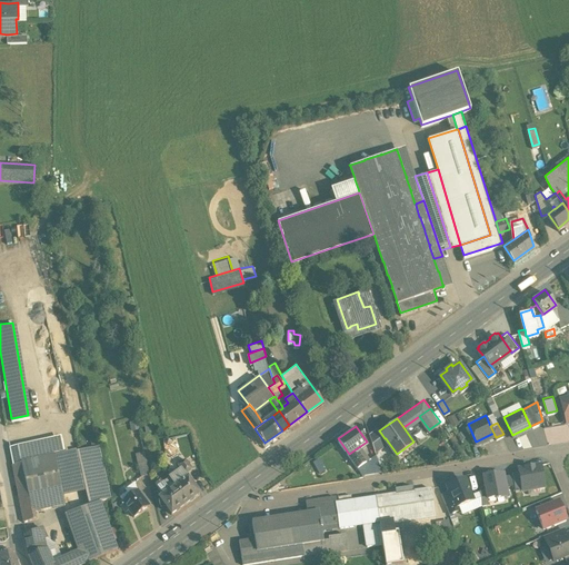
[(379,430),(377,427),(369,433),(375,452),(388,442),(386,438),(385,438),(379,430)]
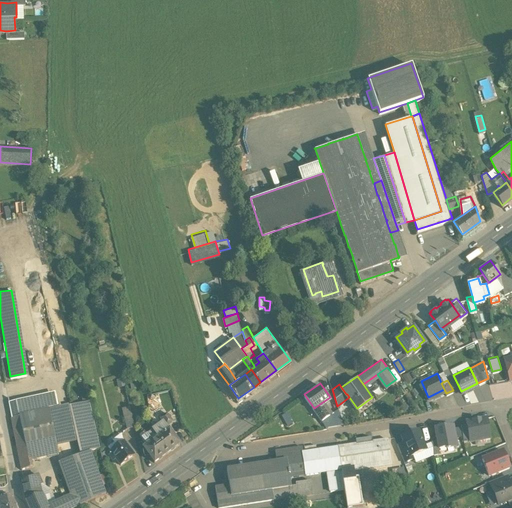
[(54,389),(8,399),(11,415),(48,407),(56,443),(76,439),(68,402),(58,404),(54,389)]
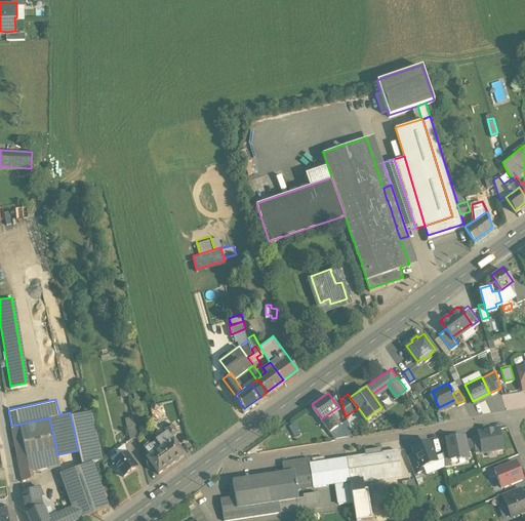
[(176,429),(170,421),(175,417),(172,407),(157,417),(169,434),(176,429)]
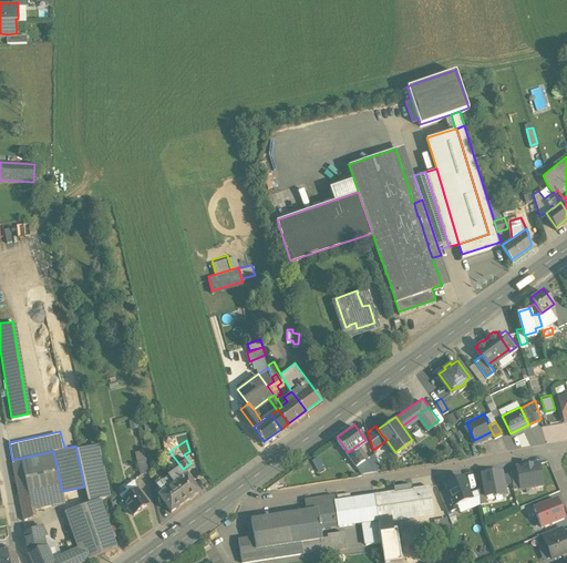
[(99,442),(75,447),(89,501),(99,497),(99,498),(110,493),(99,442)]
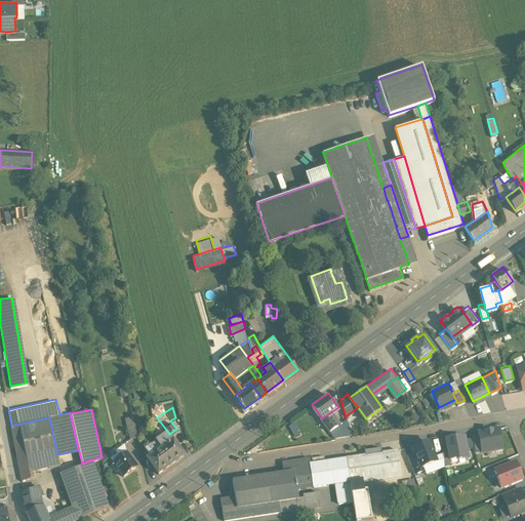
[(337,425),(329,413),(322,418),(334,435),(352,433),(351,424),(347,417),(337,425)]
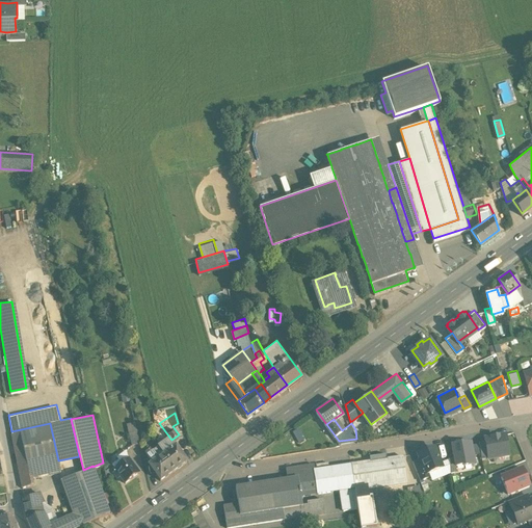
[(50,423),(11,431),(22,484),(33,482),(31,475),(60,469),(58,460),(50,423)]
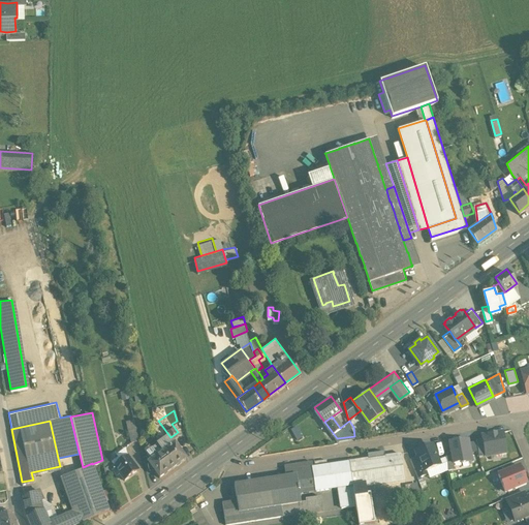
[(506,449),(502,430),(481,434),(486,453),(506,449)]
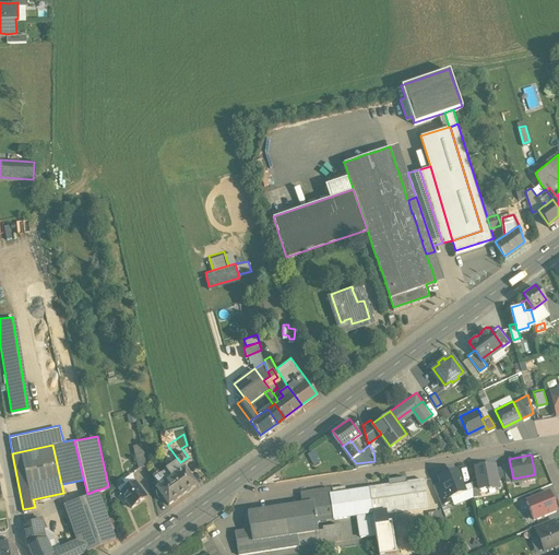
[(494,461),(475,464),(477,480),(479,487),(498,483),(494,461)]
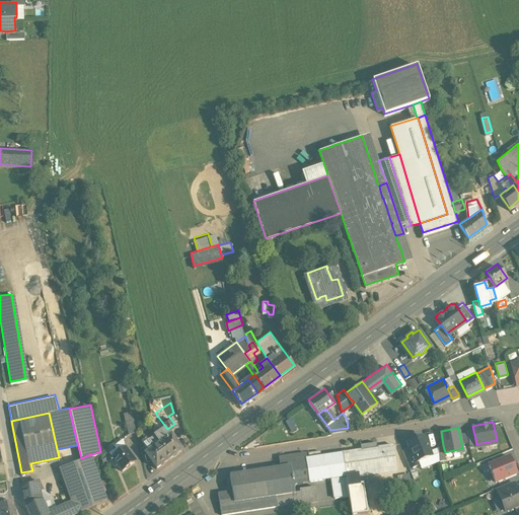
[(165,437),(159,442),(169,455),(180,447),(169,431),(164,435),(165,437)]
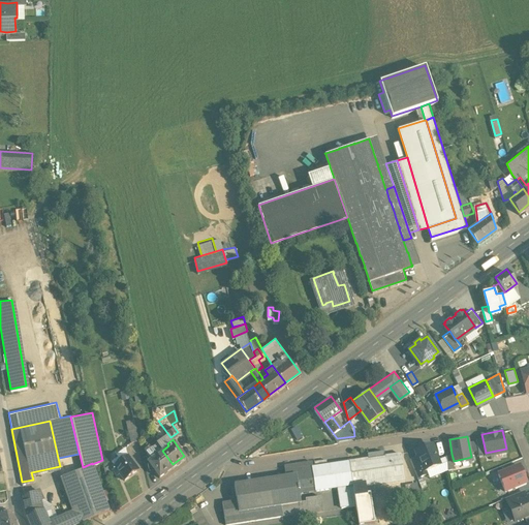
[(162,450),(157,441),(151,446),(148,443),(143,446),(151,457),(148,459),(159,474),(173,464),(162,451),(161,450),(162,450)]
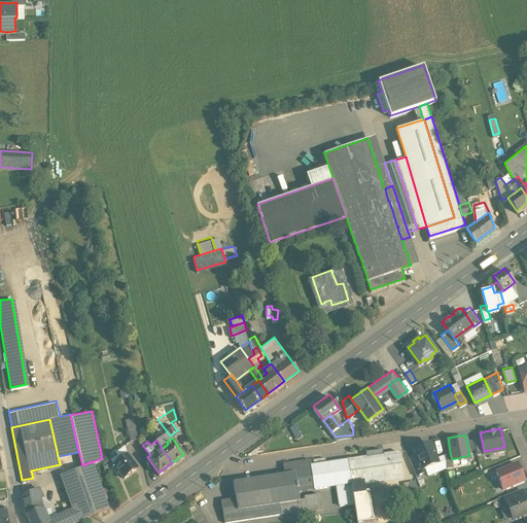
[(430,441),(413,448),(415,453),(421,467),(424,466),(437,461),(430,441)]
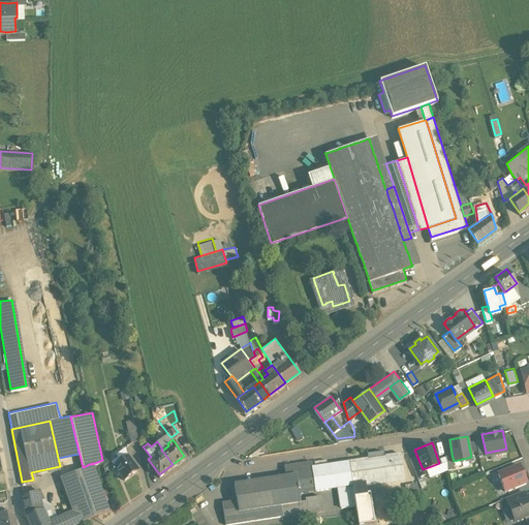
[(382,450),(367,453),(368,457),(347,460),(348,460),(351,483),(351,484),(366,482),(403,475),(399,452),(383,454),(382,450)]
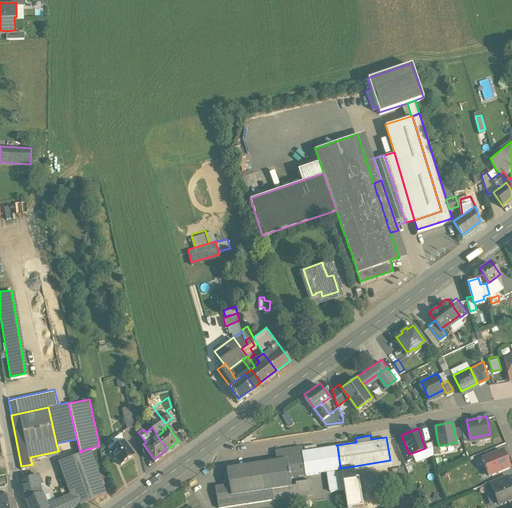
[(115,456),(120,462),(133,452),(122,439),(116,443),(114,440),(108,445),(110,448),(109,448),(111,450),(108,452),(112,458),(115,456)]
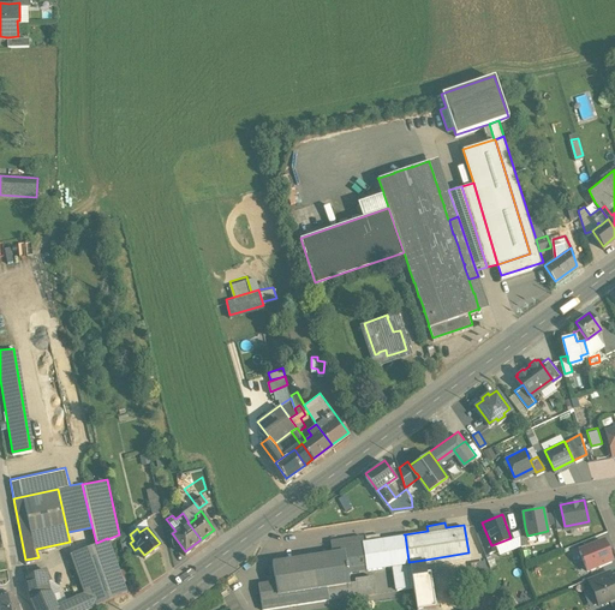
[(525,527),(518,528),(521,544),(529,542),(525,527)]
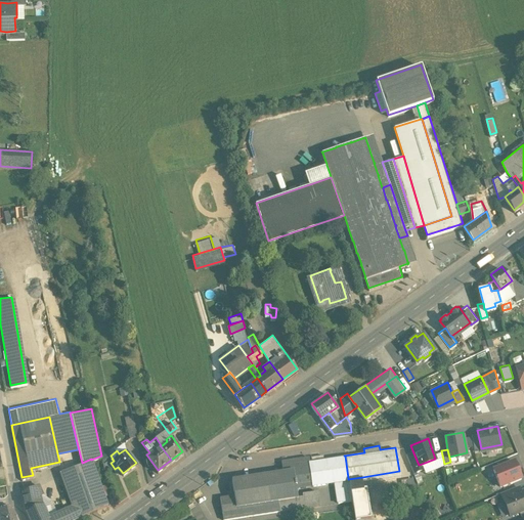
[(419,465),(412,450),(406,453),(413,471),(424,467),(422,464),(419,465)]
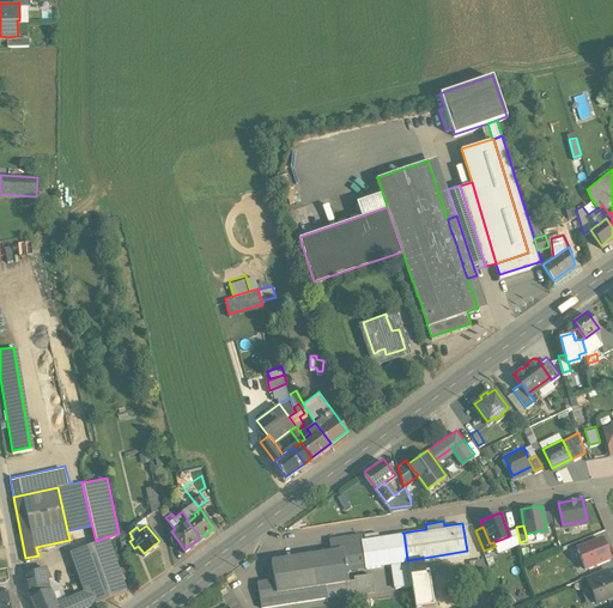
[(331,549),(271,559),(273,577),(256,579),(260,605),(327,594),(325,582),(347,578),(345,565),(364,563),(364,565),(392,560),(407,559),(404,533),(360,539),(359,532),(328,536),(331,549)]
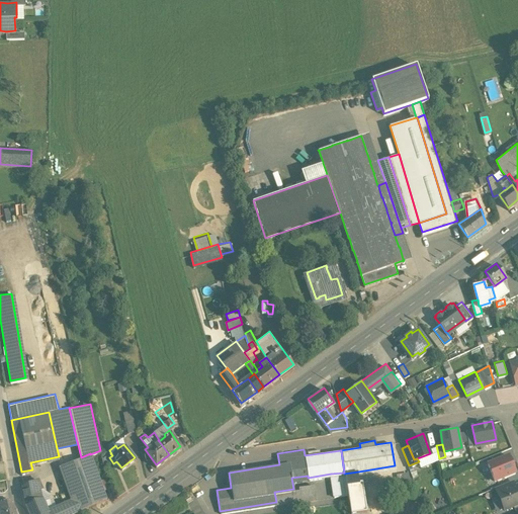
[(56,507),(50,510),(51,513),(69,513),(105,498),(105,497),(90,454),(90,453),(81,457),(60,464),(73,499),(56,507)]
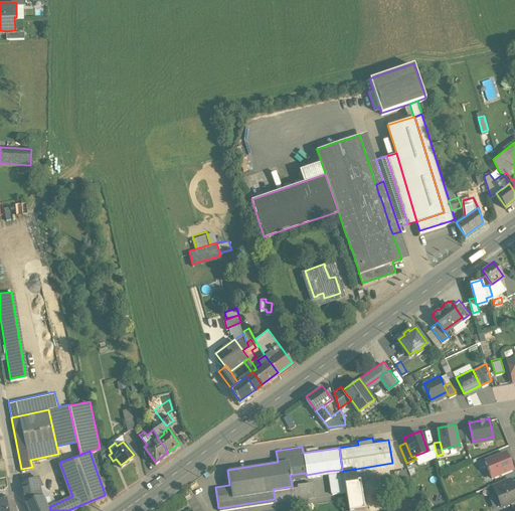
[(485,460),(491,476),(512,468),(505,452),(485,460)]
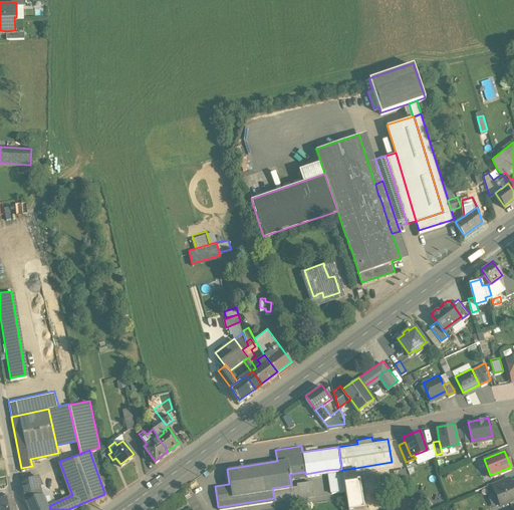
[(403,467),(393,469),(395,481),(405,479),(403,467)]
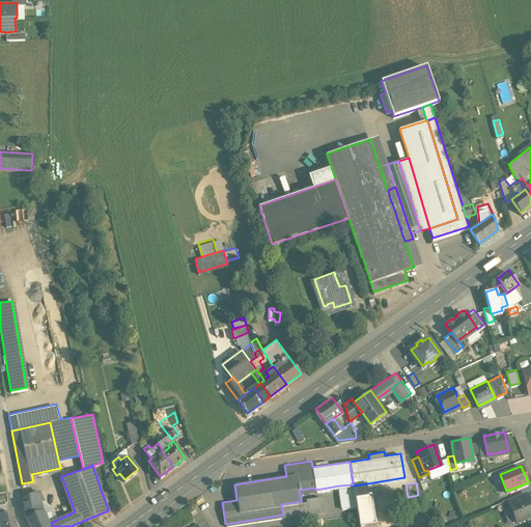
[(367,483),(353,486),(359,525),(376,522),(371,494),(368,494),(367,483)]
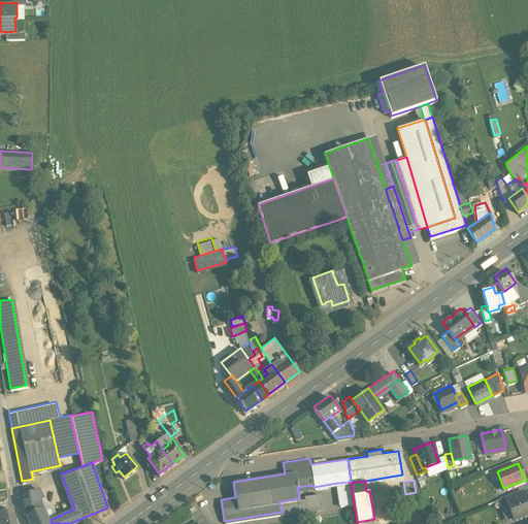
[(354,502),(351,482),(337,483),(340,504),(354,502)]
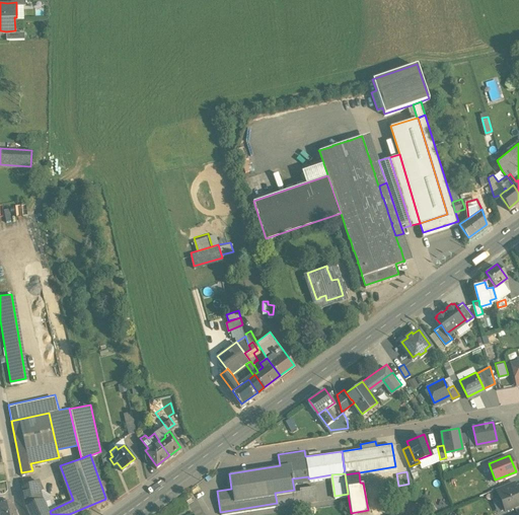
[(38,499),(34,492),(42,488),(38,477),(21,485),(25,504),(38,499)]
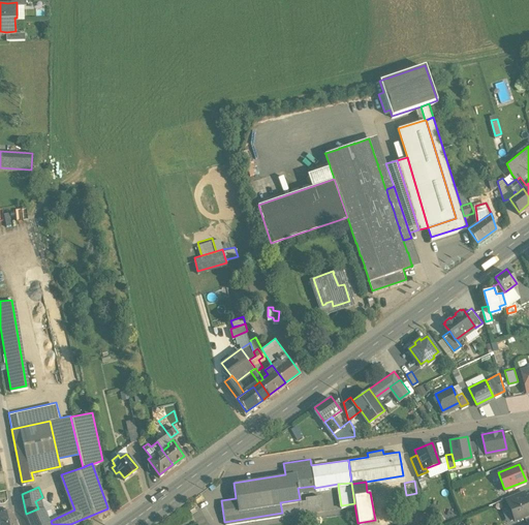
[(523,489),(505,496),(508,503),(523,497),(525,496),(523,489)]
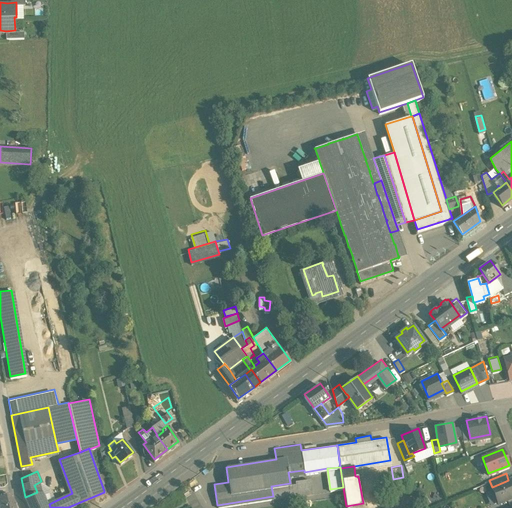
[(310,477),(295,479),(295,482),(290,483),(271,486),(273,496),(296,492),(296,494),(312,491),(310,477)]
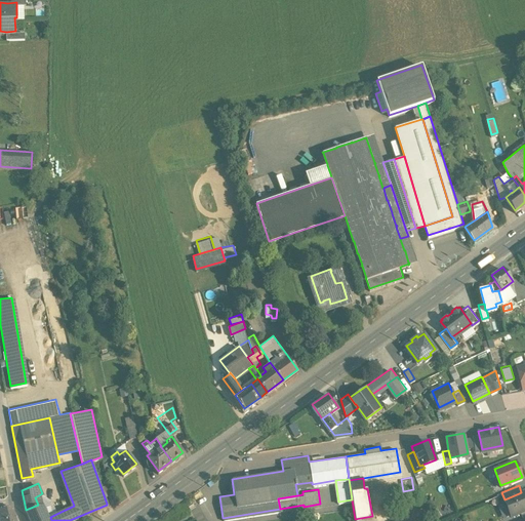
[(519,493),(505,499),(511,515),(524,509),(524,494),(524,491),(521,492),(519,493)]
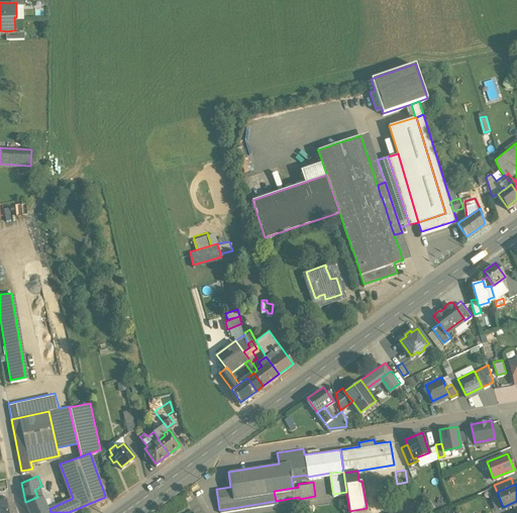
[(49,492),(41,486),(34,490),(37,497),(40,496),(46,510),(49,509),(56,506),(49,492)]
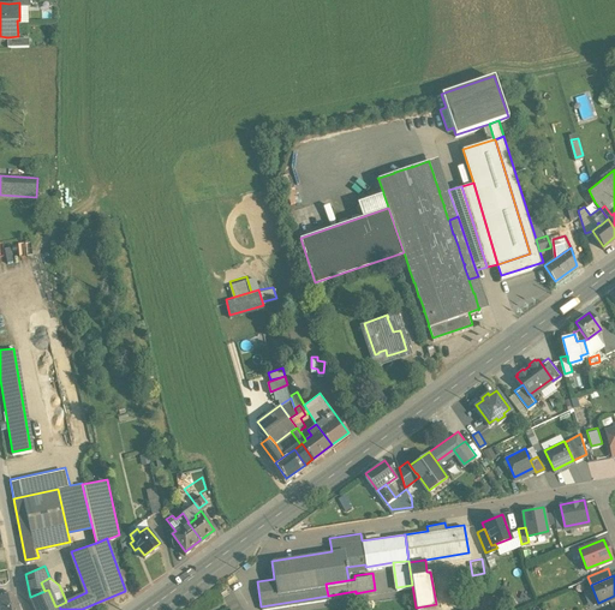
[(45,591),(30,597),(35,609),(60,609),(59,605),(55,606),(48,590),(45,591)]
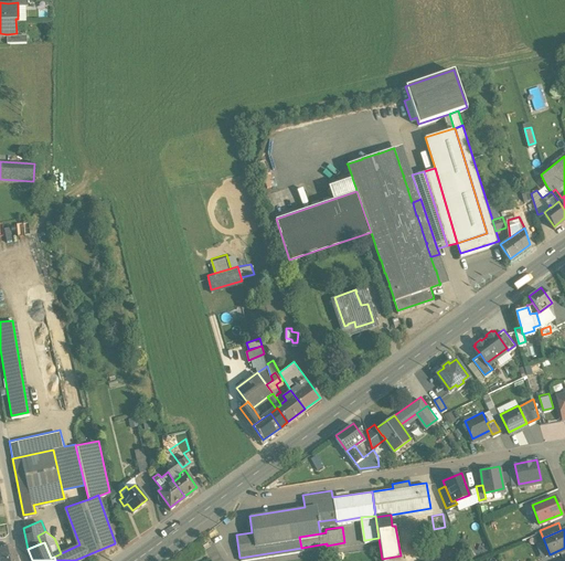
[(13,543),(0,547),(0,553),(1,558),(16,554),(13,543)]
